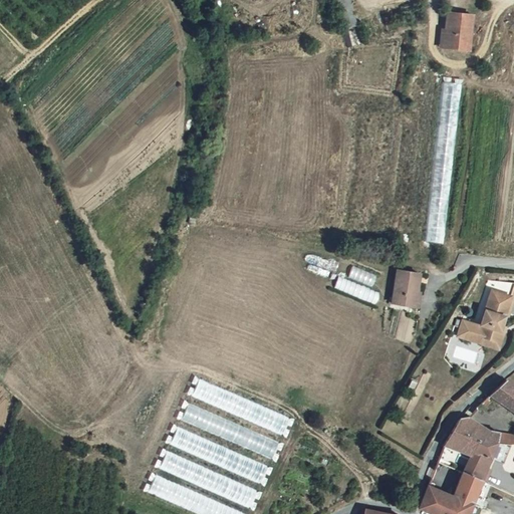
[(447,10),(445,28),(444,45),(466,48),(468,33),(471,33),(473,13),(447,10)]
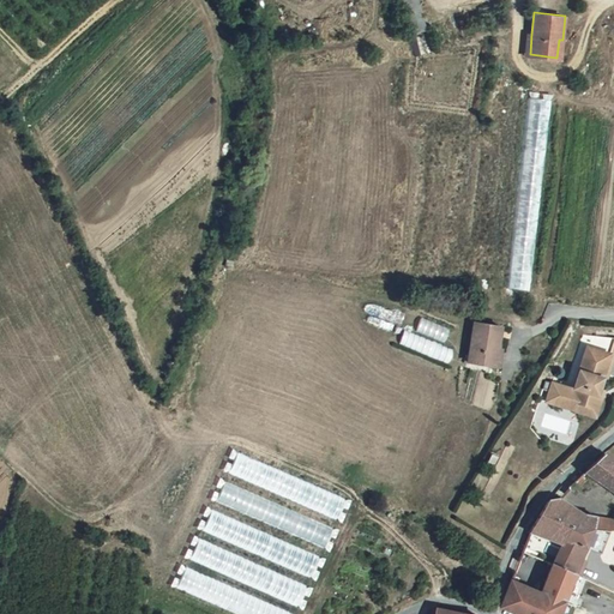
[(530,97),(509,288),(529,289),(552,98),(530,97)]
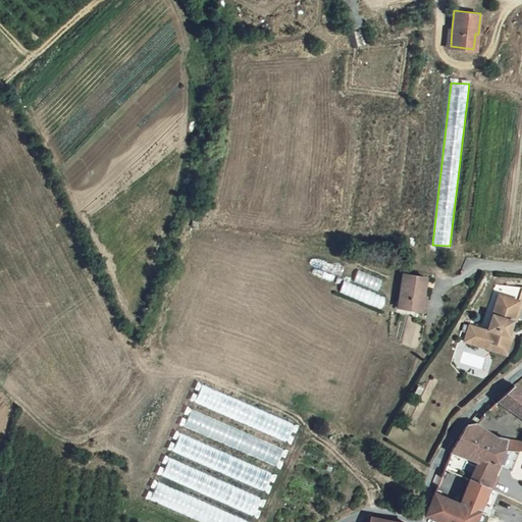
[(378,295),(381,279),(358,270),(353,283),(345,280),(341,292),(382,308),(384,297),(378,295)]
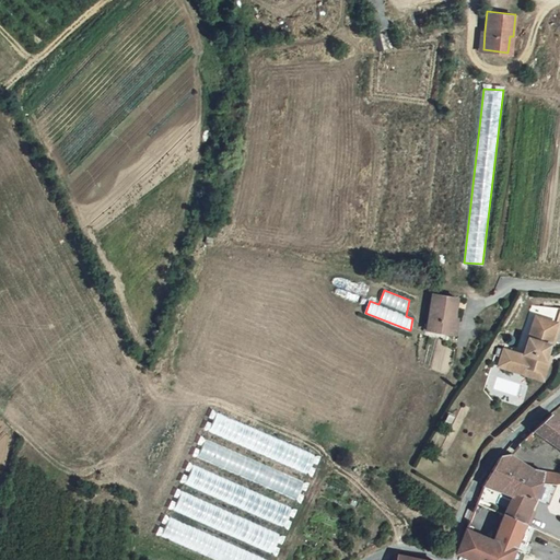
[(445,296),(422,292),(417,330),(445,334),(448,306),(444,306),(445,296)]
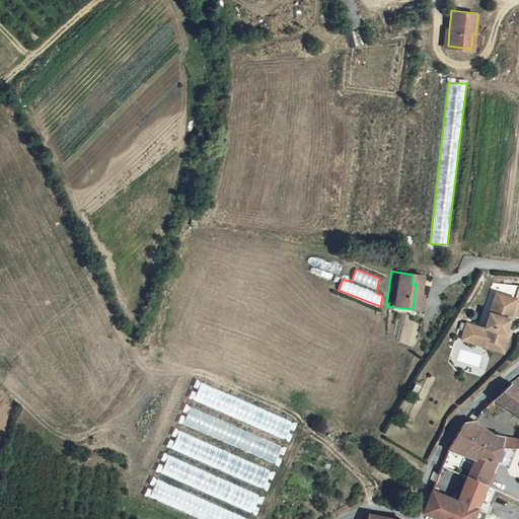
[(507,297),(493,342),(476,337),(474,343),(494,349),(515,285),(512,284),(507,297)]
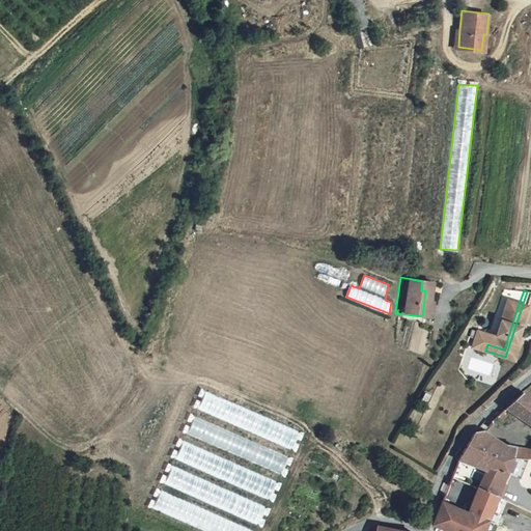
[(487,344),(504,350),(519,304),(499,298),(487,334),(486,340),(487,344)]
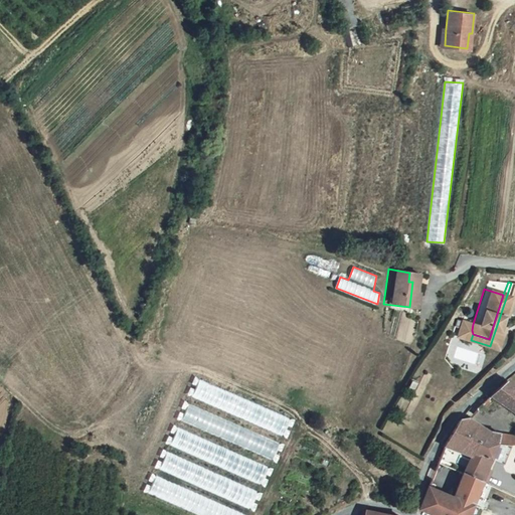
[(451,334),(471,340),(473,334),(472,330),(473,324),(455,318),(451,334)]
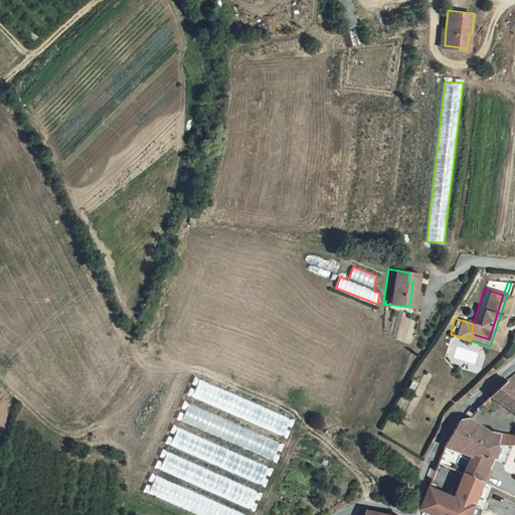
[(514,387),(502,379),(487,395),(514,413),(514,387)]
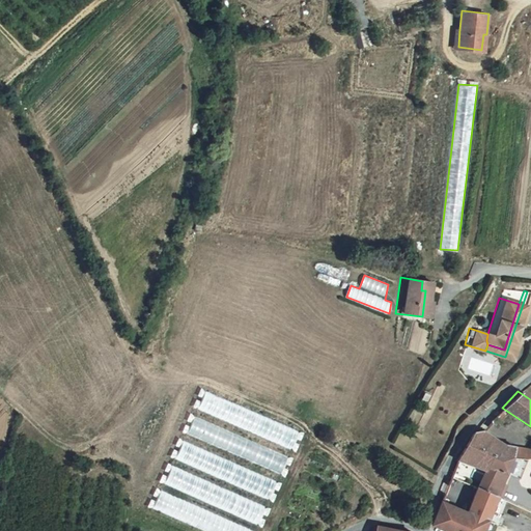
[(291,449),(298,432),(204,392),(198,409),(291,449)]
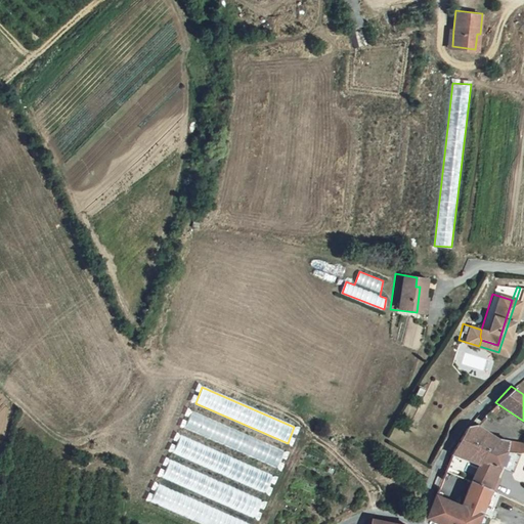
[(284,451),(191,410),(184,428),(277,469),(284,451)]
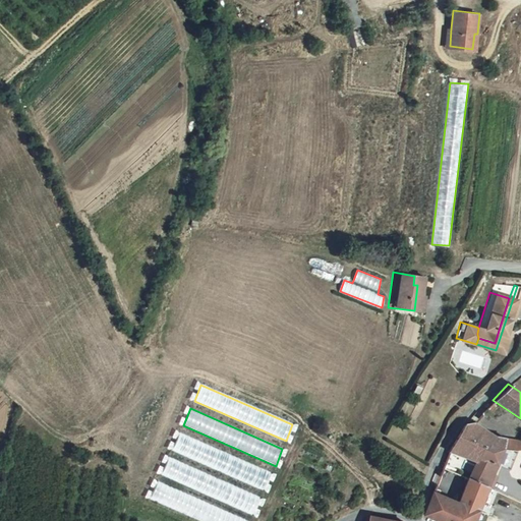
[(488,429),(474,420),(464,424),(485,438),(488,429)]
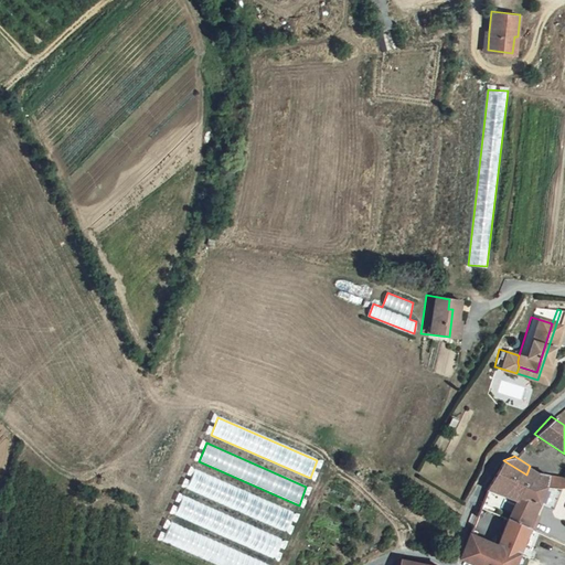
[(526,475),(503,460),(487,482),(516,494),(526,475)]
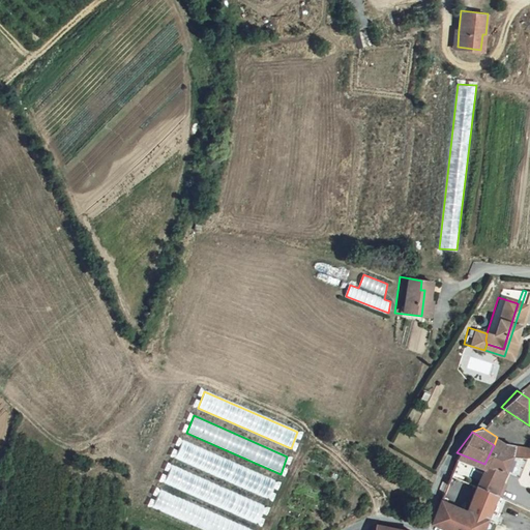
[(510,457),(511,455),(514,445),(502,441),(497,437),(494,445),(510,457)]
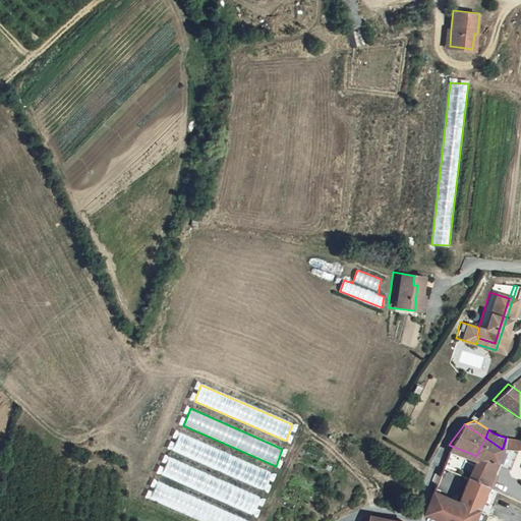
[(267,493),(275,475),(175,430),(167,448),(267,493)]
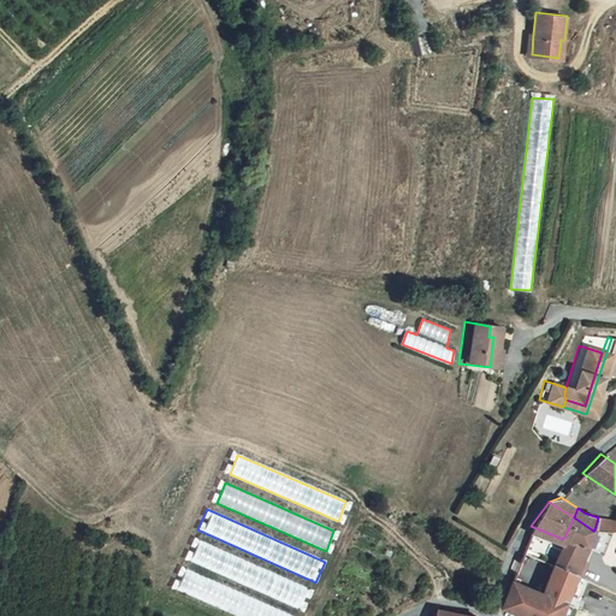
[(569,588),(593,531),(574,517),(563,539),(550,566),(540,591),(563,602),(564,602),(569,588)]
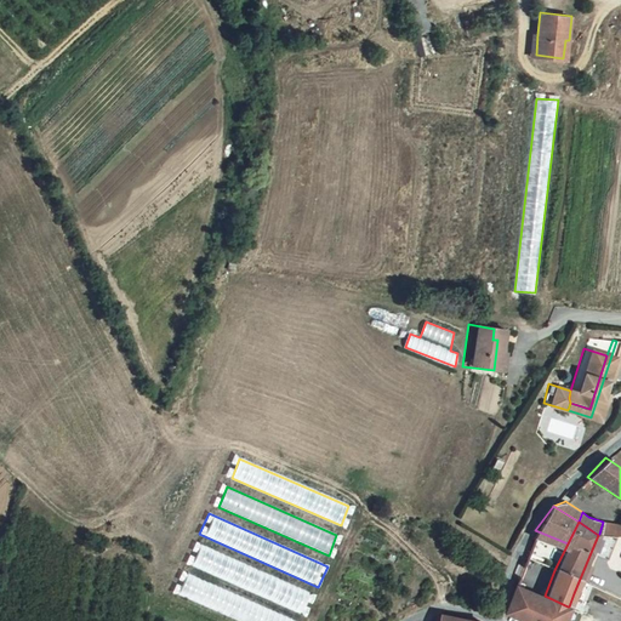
[(620,531),(620,525),(603,522),(599,534),(598,535),(619,536),(620,531)]
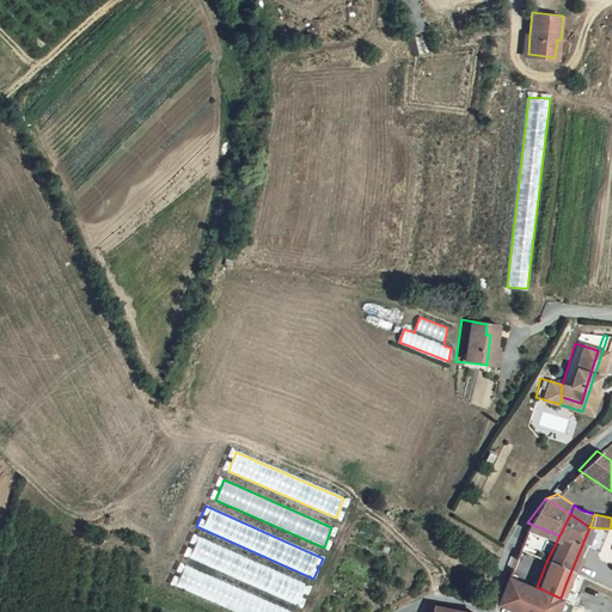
[(301,607),(311,587),(194,534),(184,556),(301,607)]
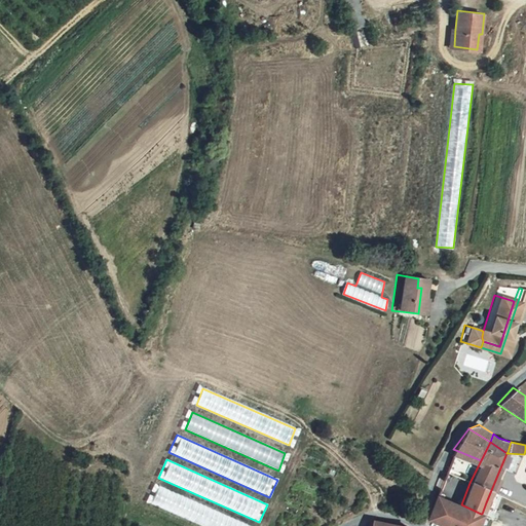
[(198,525),(250,525),(156,483),(147,503),(198,525)]
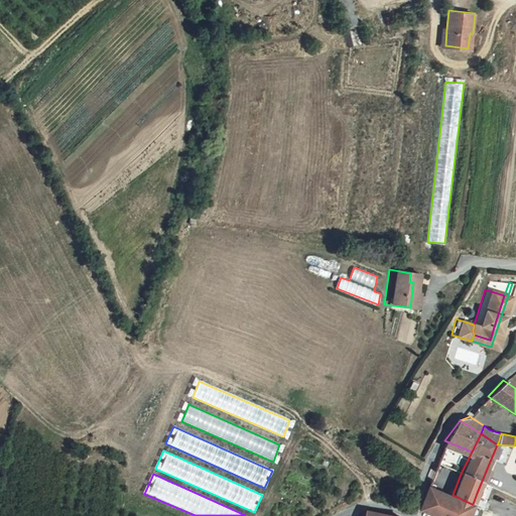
[(453,495),(427,484),(418,506),(427,511),(436,515),(473,515),(477,507),(473,504),(472,504),(453,495)]
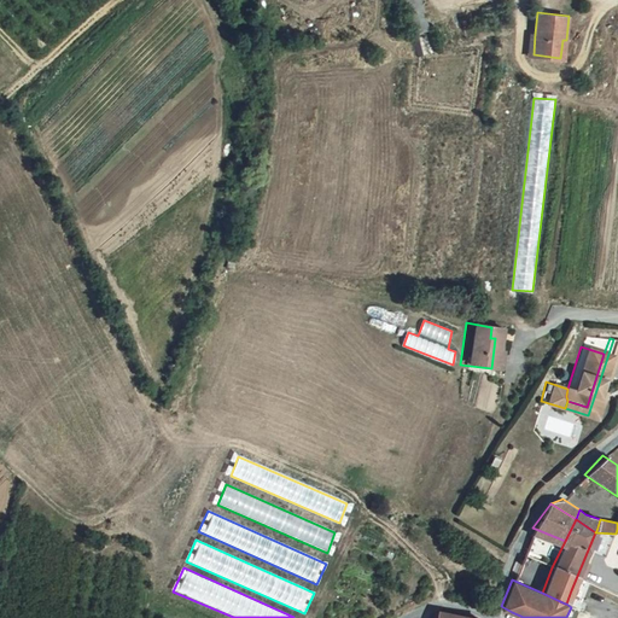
[(479,617),(436,607),(432,617),(479,617)]
